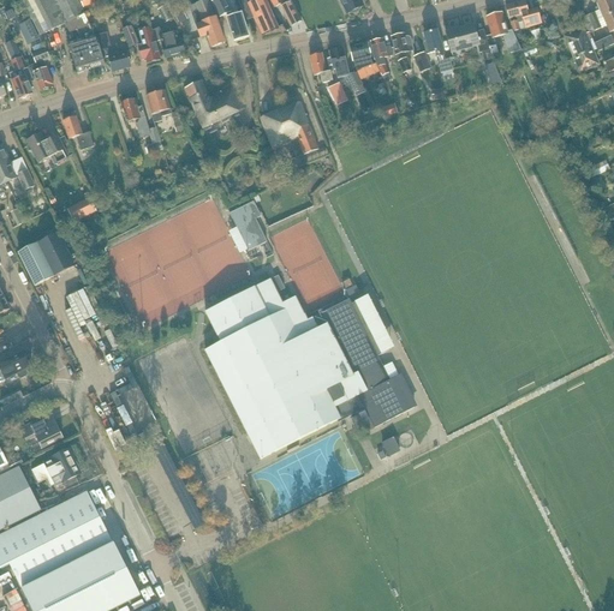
[(22,0),(34,23),(40,34),(64,22),(69,31),(75,28),(79,37),(66,41),(76,71),(105,63),(99,42),(96,43),(95,36),(83,12),(79,5),(77,0),(22,0)]
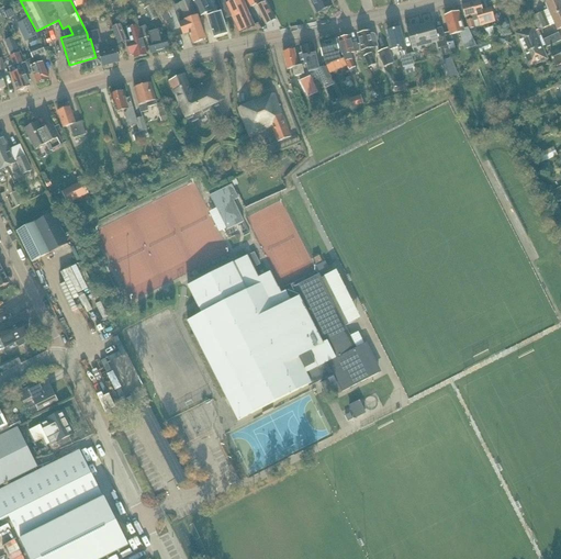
[(204,37),(195,14),(189,0),(180,0),(178,1),(184,20),(179,22),(182,32),(188,30),(189,32),(188,33),(189,34),(190,33),(192,41),(204,37)]
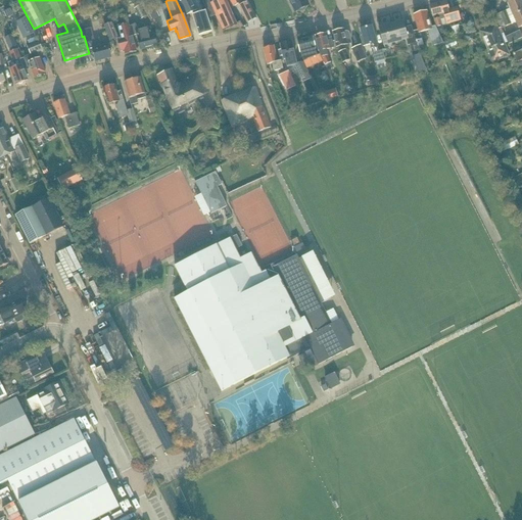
[(179,0),(185,12),(196,7),(192,0),(179,0)]
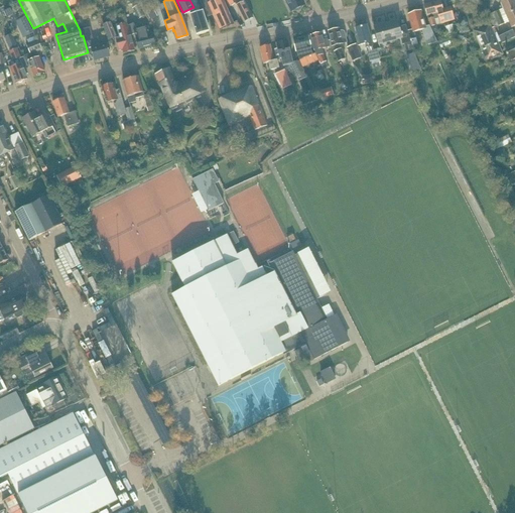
[(206,0),(212,13),(218,27),(232,22),(225,6),(224,7),(223,4),(224,3),(222,0),(206,0)]
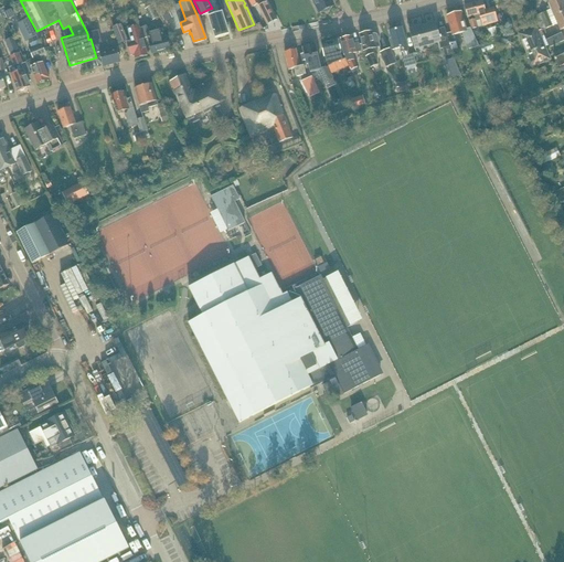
[(276,18),(267,0),(248,0),(251,4),(256,2),(266,22),(276,18)]
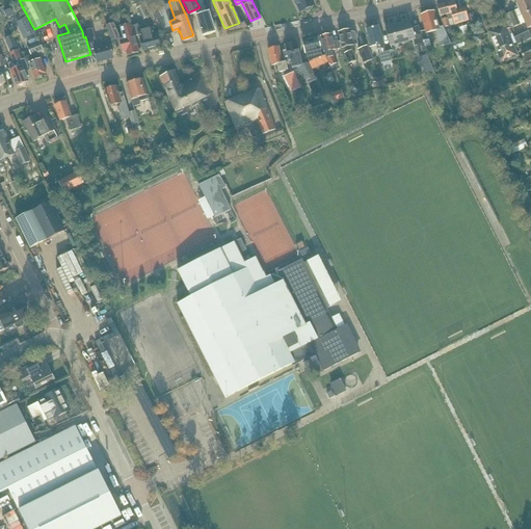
[(294,0),(299,9),(301,8),(304,9),(307,9),(309,8),(310,6),(311,4),(314,3),(312,0),(294,0)]
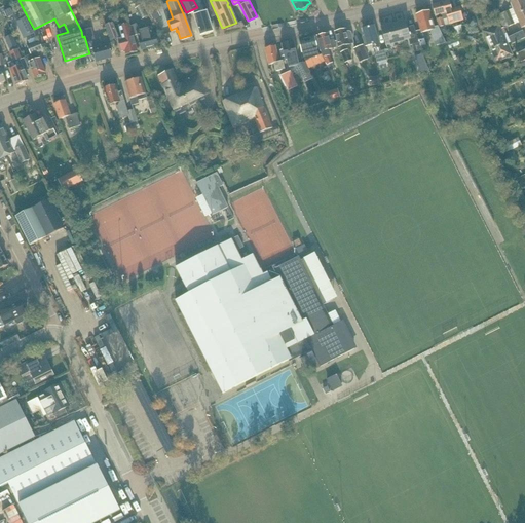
[(450,7),(448,0),(444,0),(432,3),(438,25),(445,23),(452,21),(461,19),(458,5),(450,7)]
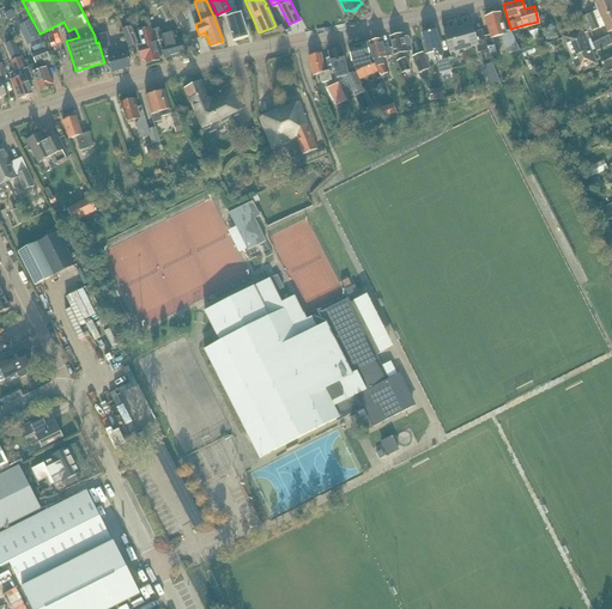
[(588,20),(611,10),(611,4),(610,0),(594,0),(598,7),(585,13),(588,20)]
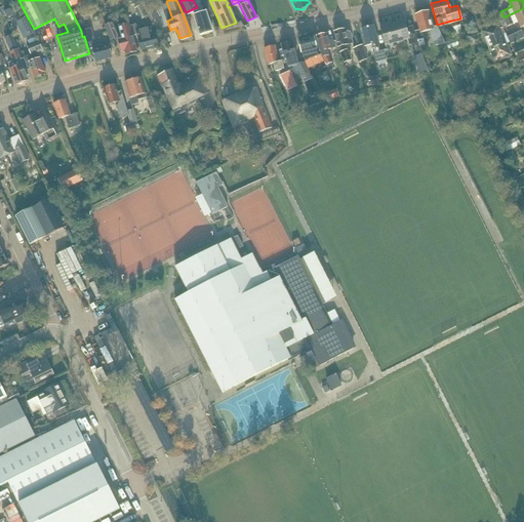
[(139,18),(148,13),(142,3),(134,7),(139,18)]
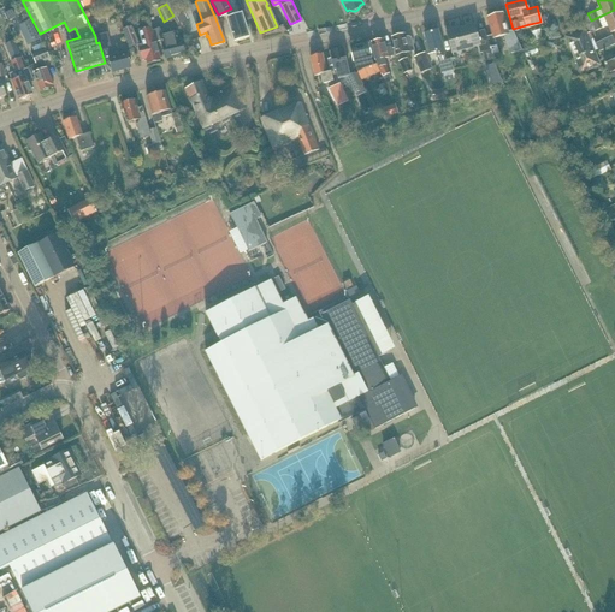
[(179,7),(173,11),(178,21),(184,17),(179,7)]
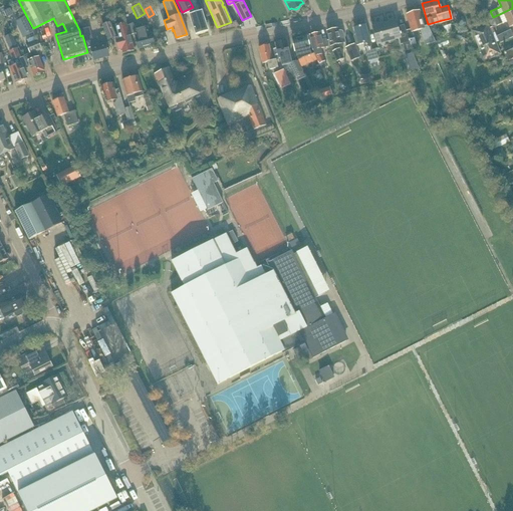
[(6,15),(11,12),(9,7),(3,10),(6,15)]
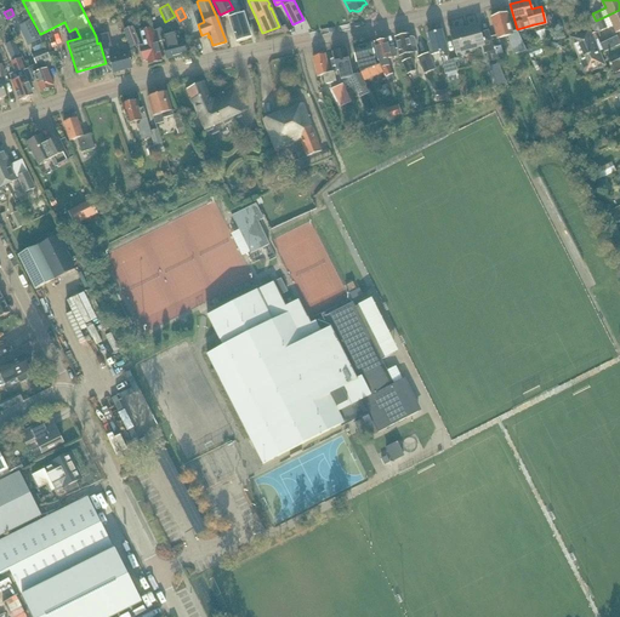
[(599,28),(612,23),(615,32),(619,28),(619,10),(596,21),(599,28)]
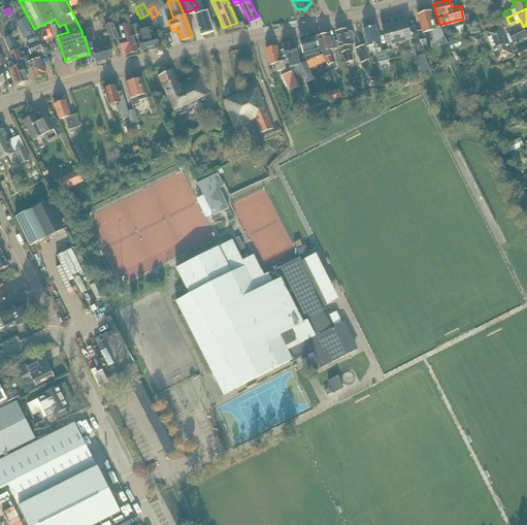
[(200,34),(212,30),(207,15),(205,9),(196,12),(198,19),(196,20),(200,34)]
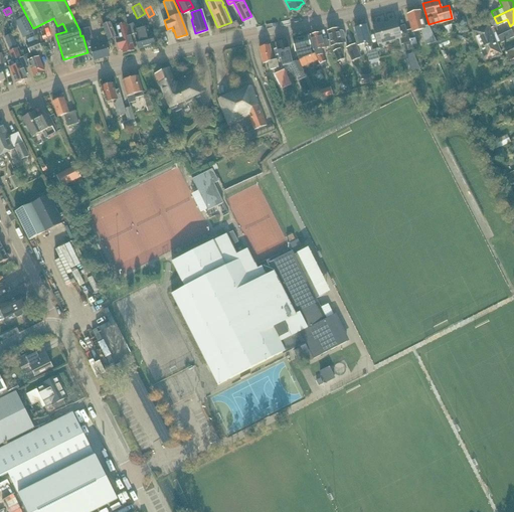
[(427,23),(423,25),(419,9),(406,12),(411,29),(420,27),(424,43),(436,40),(432,31),(429,25),(429,24),(427,23)]
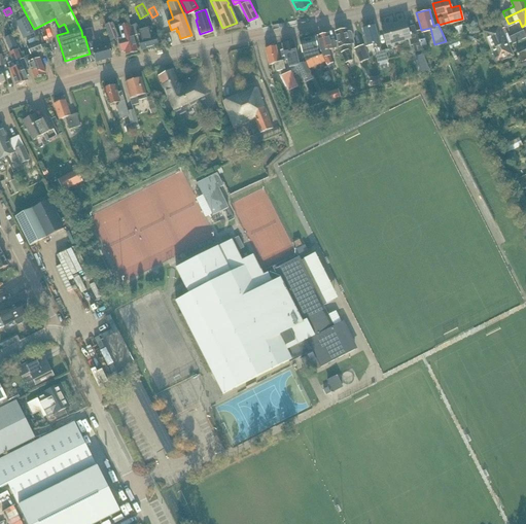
[(414,24),(407,25),(406,18),(380,25),(386,43),(409,38),(410,43),(412,43),(414,50),(422,48),(419,38),(418,38),(414,24)]
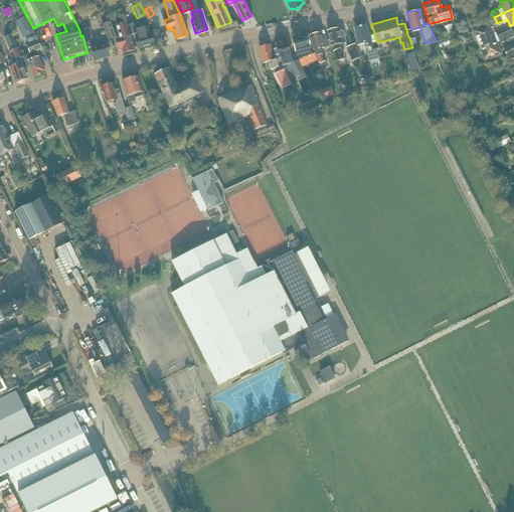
[(446,23),(452,32),(460,27),(454,18),(446,23)]
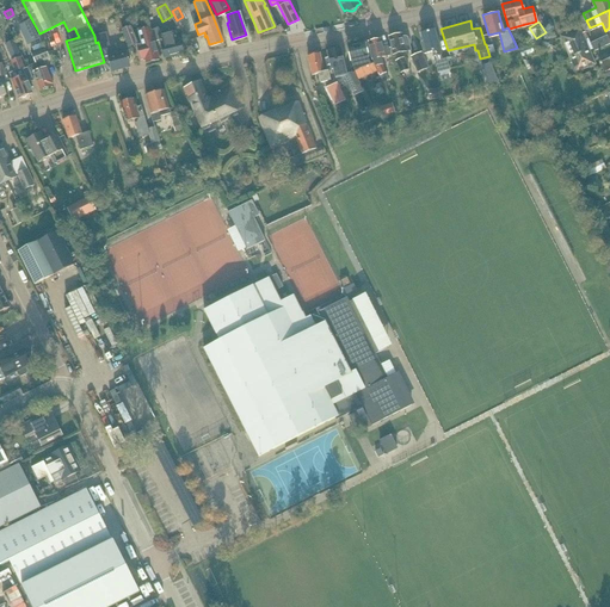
[(129,45),(136,43),(129,24),(122,28),(129,45)]
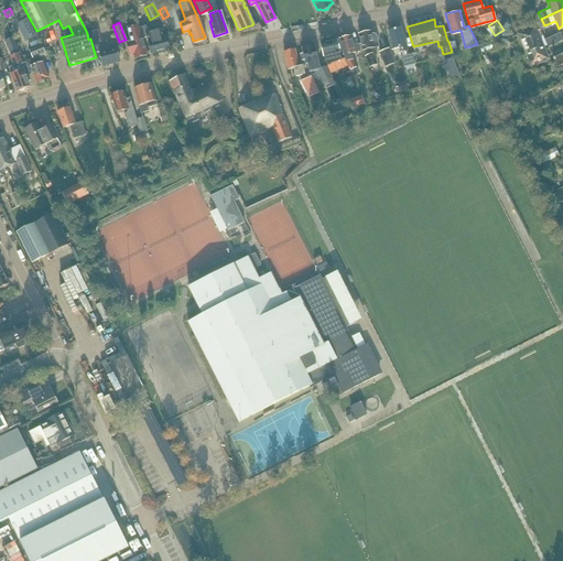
[(164,34),(163,34),(162,27),(148,30),(145,23),(138,27),(141,36),(147,35),(151,52),(168,47),(164,34)]
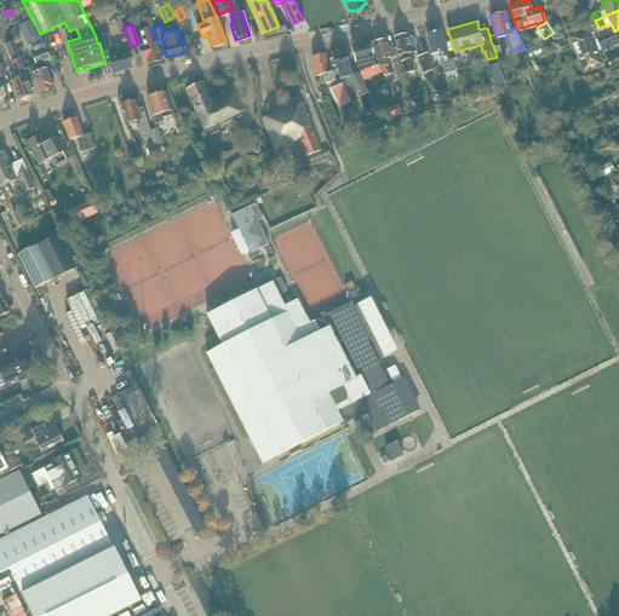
[(155,40),(152,29),(150,27),(142,28),(144,36),(141,38),(143,44),(138,45),(142,58),(147,57),(148,61),(160,58),(155,40)]
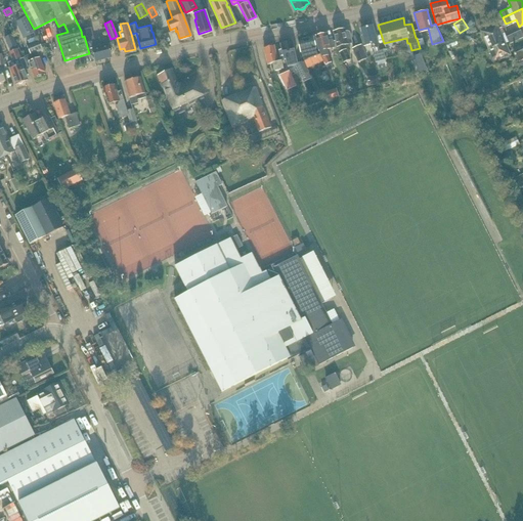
[(500,26),(497,27),(495,23),(480,29),(492,60),(509,53),(504,41),(508,40),(500,26)]
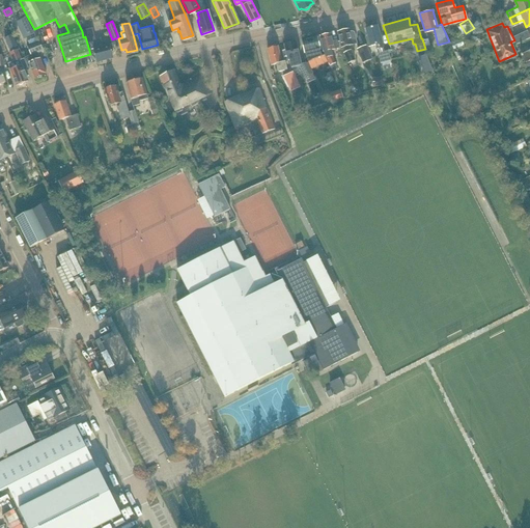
[(448,24),(442,26),(445,32),(451,30),(448,24)]
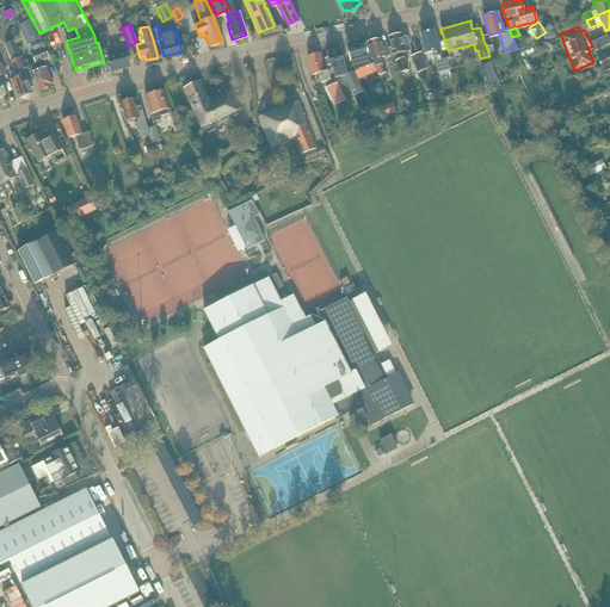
[(445,56),(442,57),(435,29),(421,31),(424,39),(423,39),(421,41),(424,51),(430,50),(430,53),(432,53),(437,70),(449,68),(445,56)]
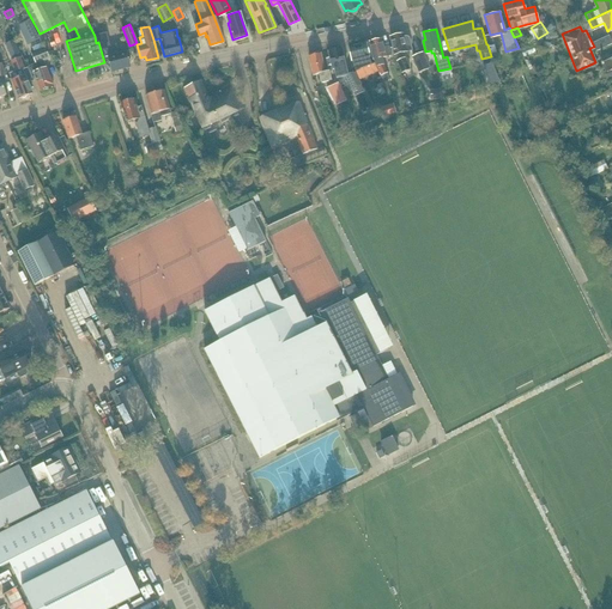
[(28,34),(26,35),(34,50),(30,50),(35,61),(28,65),(30,72),(32,71),(40,87),(42,86),(43,87),(47,86),(47,85),(49,84),(49,83),(52,81),(42,59),(48,56),(43,46),(37,30),(35,31),(28,34)]
